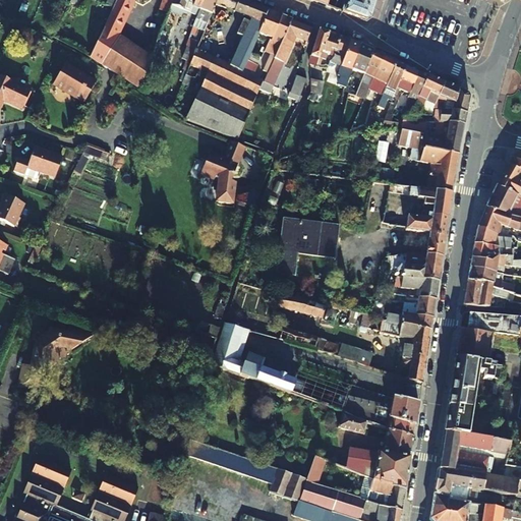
[(114,0),(112,6),(90,56),(138,89),(151,59),(152,58),(119,37),(135,0),(161,0),(158,9),(169,13),(174,0),(114,0)]
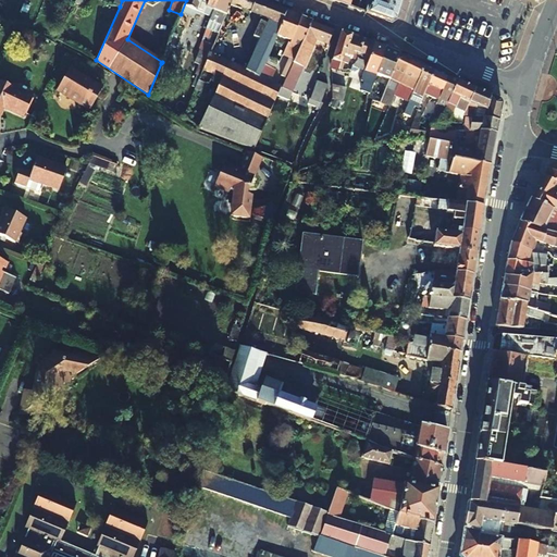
[(186,0),(181,14),(162,62),(161,63),(188,73),(203,35),(187,28),(194,9),(203,12),(207,7),(209,0),(186,0)]
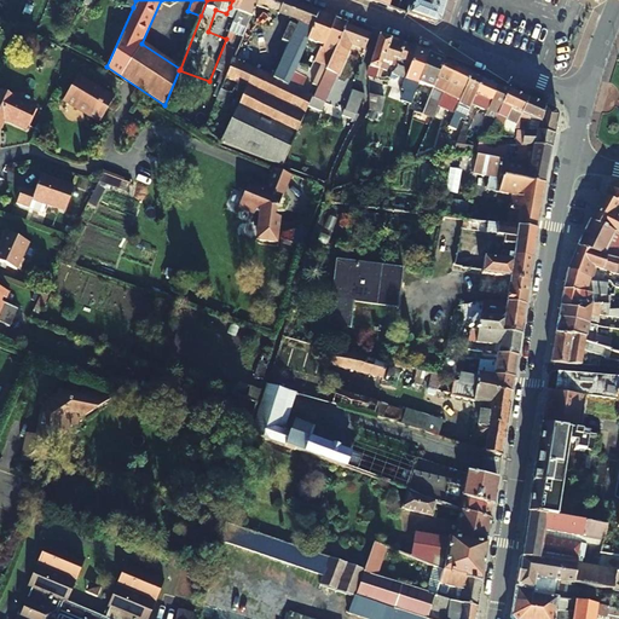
[(285,0),(258,0),(255,6),(253,6),(252,9),(254,10),(252,16),(246,29),(243,36),(217,99),(227,104),(233,90),(244,94),(221,143),(225,144),(226,143),(256,69),(243,63),(258,28),(259,29),(268,9),(279,12),(279,13),(281,15),(287,0),(285,0)]
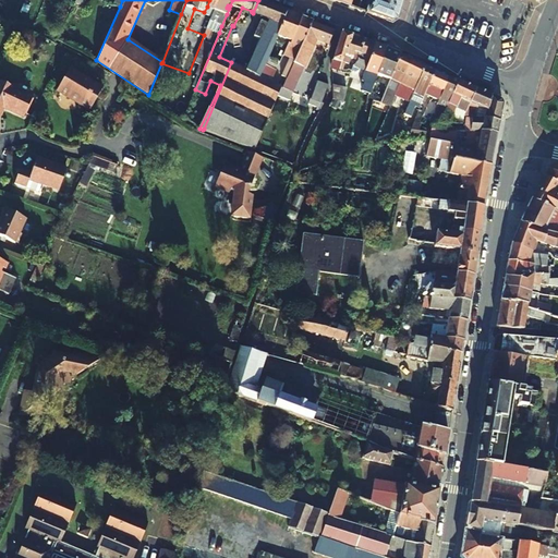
[(259,76),(265,64),(282,24),(281,24),(287,11),(258,0),(253,13),(267,19),(244,69),(231,62),(204,129),(203,130),(254,149),(280,87),(276,85),(265,79),(259,76)]
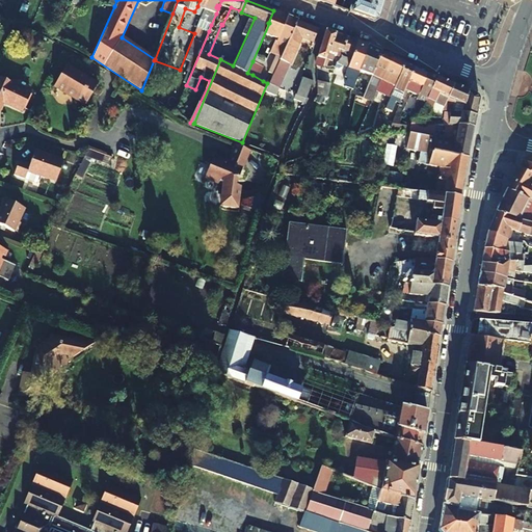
[(207,0),(200,0),(197,6),(204,9),(207,0)]
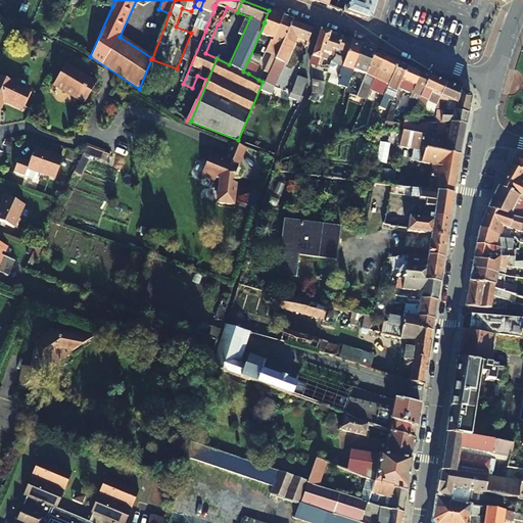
[(203,0),(200,9),(212,13),(215,8),(212,7),(214,5),(216,5),(218,0),(203,0)]
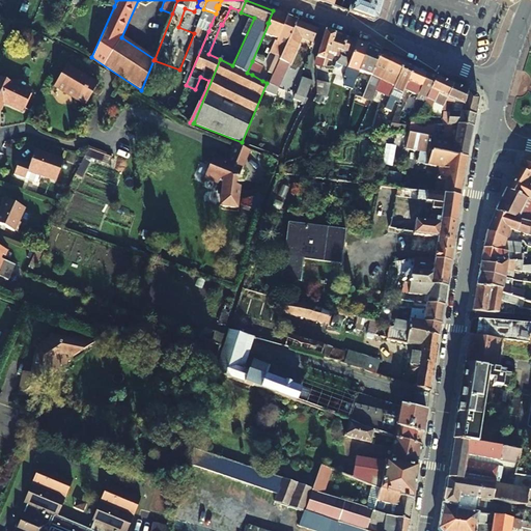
[(335,0),(333,7),(340,9),(342,0),(335,0)]
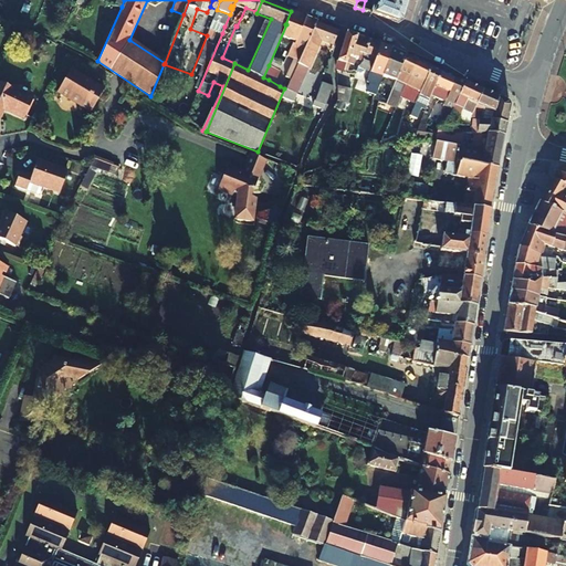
[(404,18),(409,0),(408,0),(374,0),(370,13),(397,22),(404,18)]
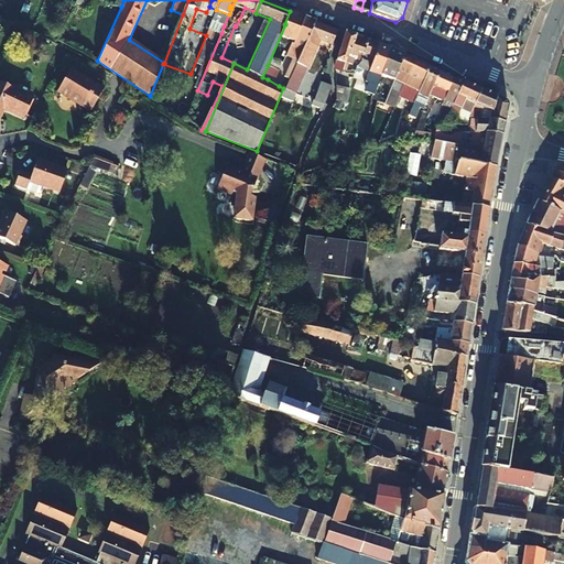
[(292,28),(273,68),(279,71),(288,52),(291,44),(293,44),(304,17),(290,11),(284,24),(285,24),(292,28)]
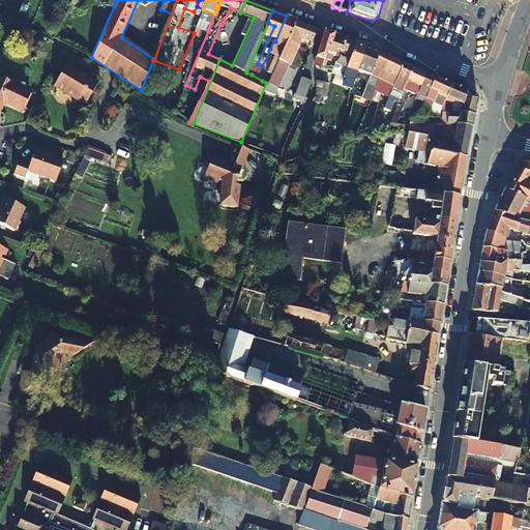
[(273,41),(270,49),(275,52),(262,81),(266,83),(268,84),(292,33),(297,21),(286,16),(275,41),(273,41)]
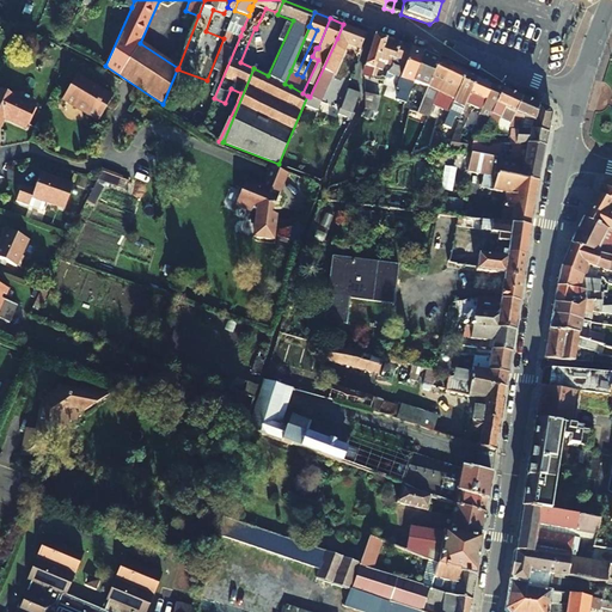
[(240,36),(243,29),(230,24),(226,31),(240,36)]
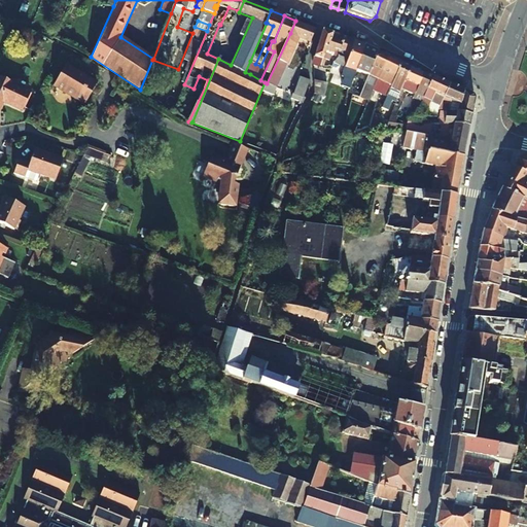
[(290,33),(267,83),(273,86),(276,81),(277,81),(297,37),(312,42),(316,28),(295,21),(290,33)]
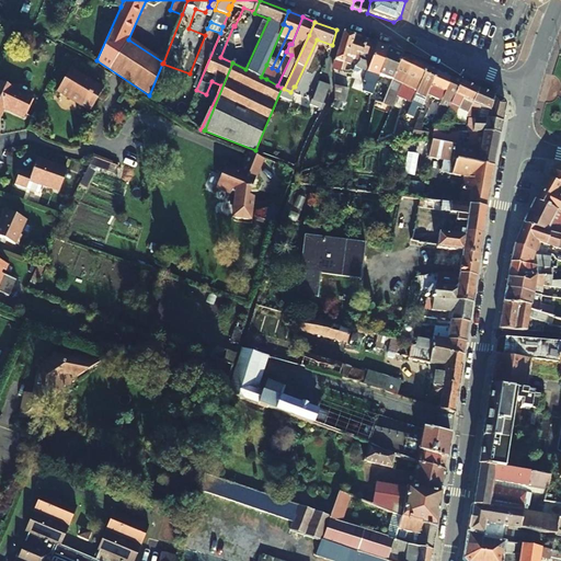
[(336,69),(344,70),(350,56),(347,55),(354,36),(343,33),(334,59),(339,63),(336,69)]
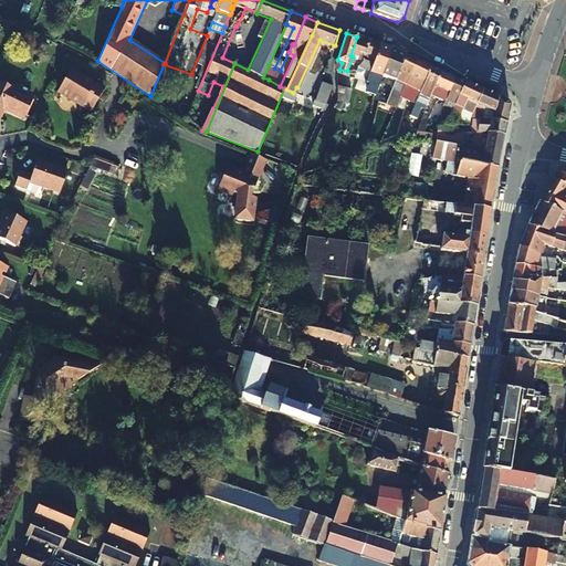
[(350,55),(353,56),(358,58),(360,54),(376,58),(379,45),(357,37),(350,55)]
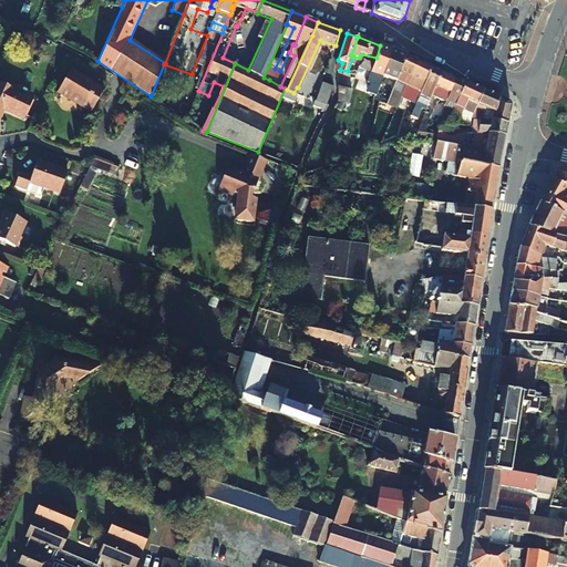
[(377,58),(374,65),(372,73),(375,75),(373,84),(379,88),(383,76),(392,50),(380,45),(377,58)]
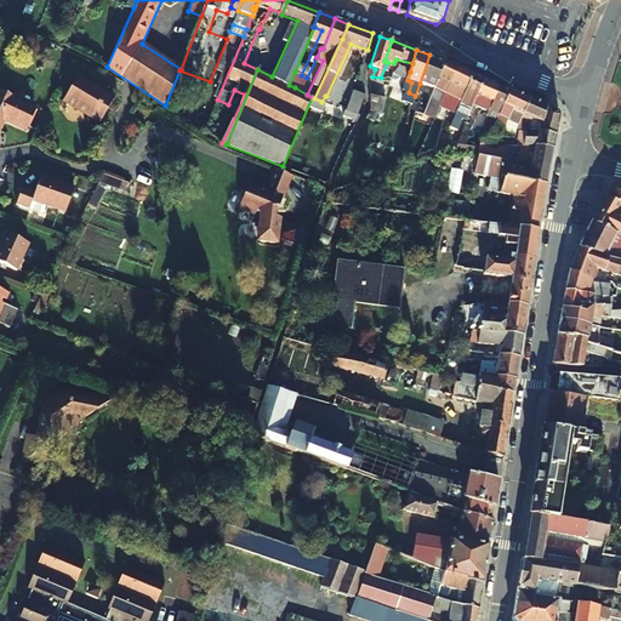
[(420,84),(433,87),(444,61),(429,55),(420,84)]
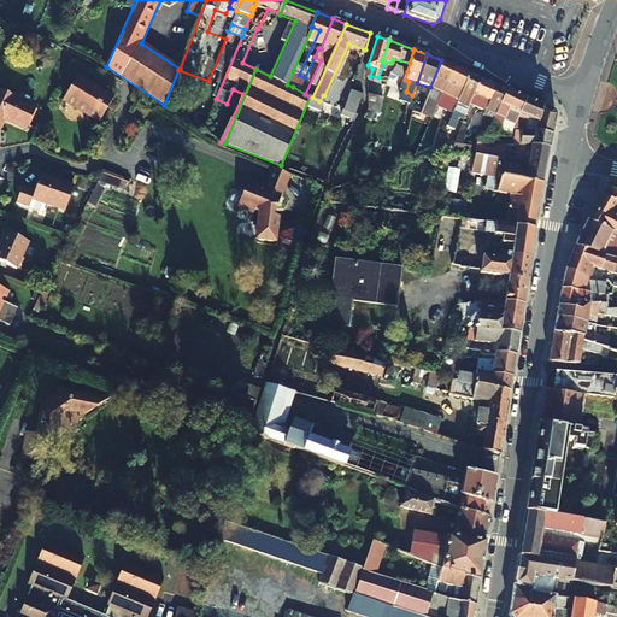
[(439,101),(442,92),(454,66),(441,60),(430,87),(421,112),(432,117),(439,101)]
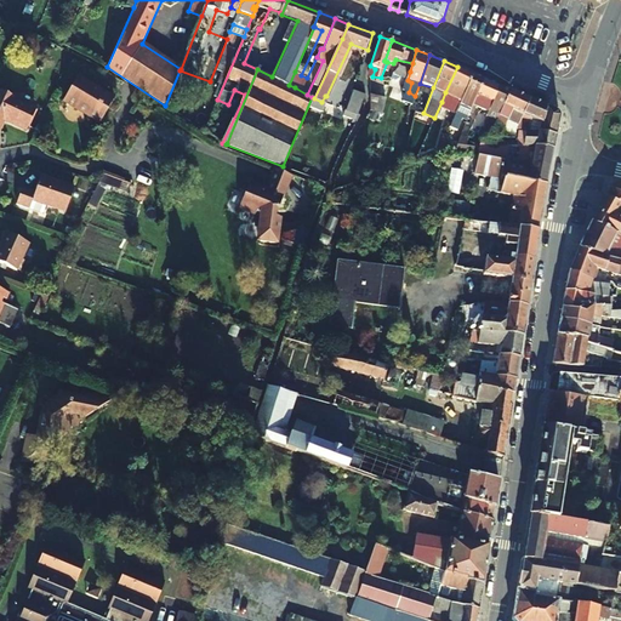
[(453,121),(456,112),(471,75),(472,73),(457,67),(445,92),(442,102),(450,107),(446,118),(453,121)]
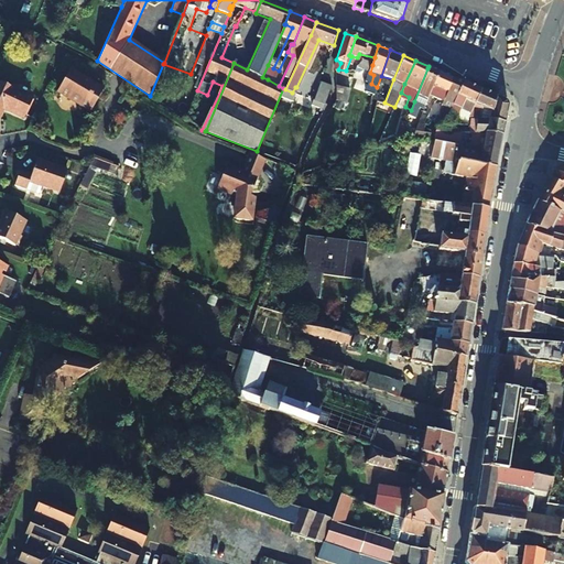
[(262,77),(268,79),(273,68),(268,65),(262,77)]
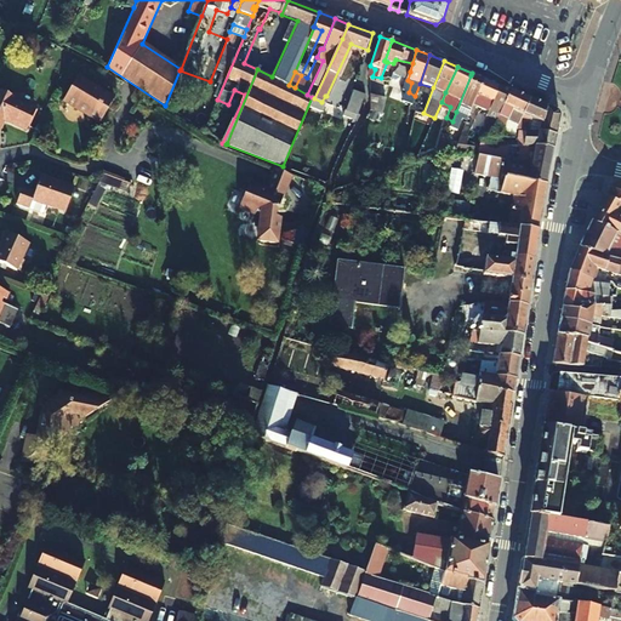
[(472,108),(472,106),(483,79),(472,73),(471,75),(456,112),(463,114),(467,107),(472,108)]
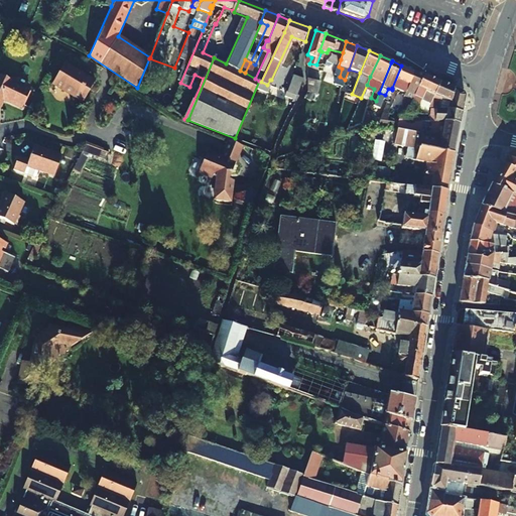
[(83,102),(94,81),(62,63),(51,85),(83,102)]
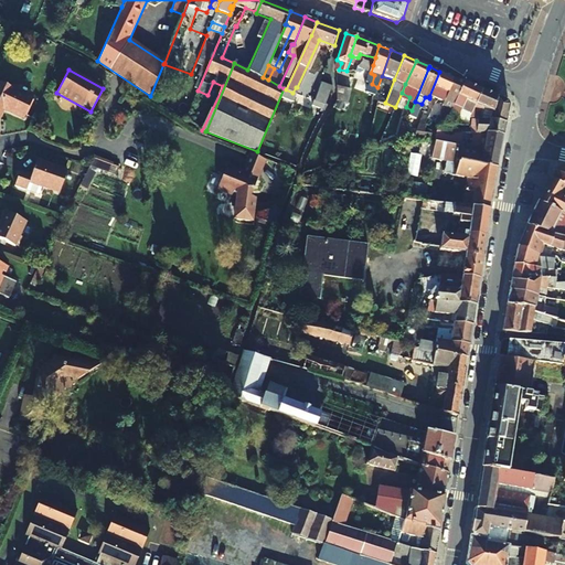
[(439,72),(429,96),(444,102),(454,78),(443,73),(439,72)]
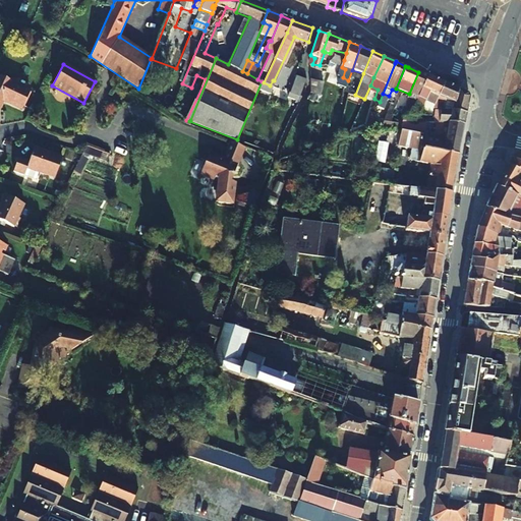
[(418,72),(409,94),(404,105),(404,113),(411,113),(426,75),(418,72)]
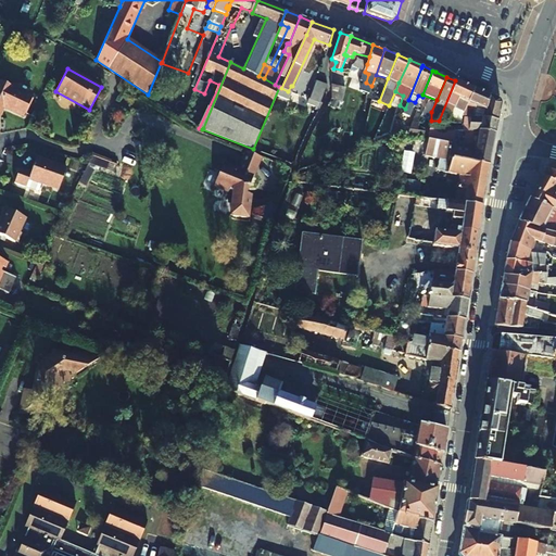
[(474,89),(455,80),(439,121),(446,122),(456,98),(467,102),(474,89)]
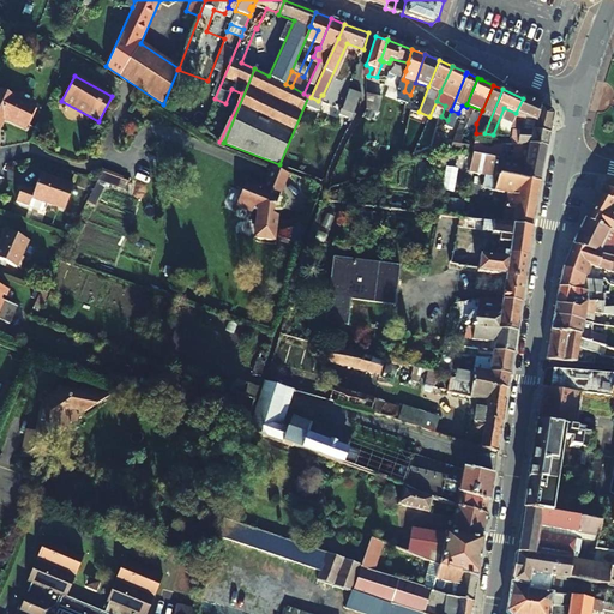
[(32,107),(0,91),(0,118),(7,121),(23,127),(29,114),(32,107)]
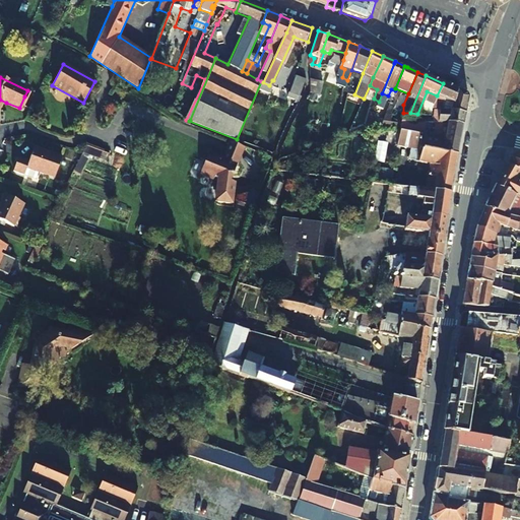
[(299,96),(304,80),(304,79),(296,77),(289,92),(299,96)]
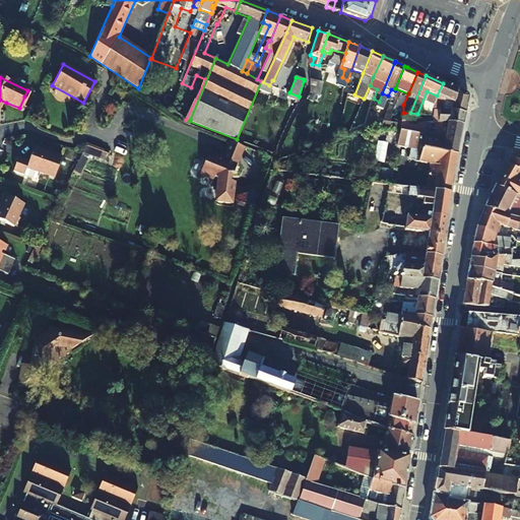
[(310,91),(319,95),(318,82),(309,79),(310,91)]
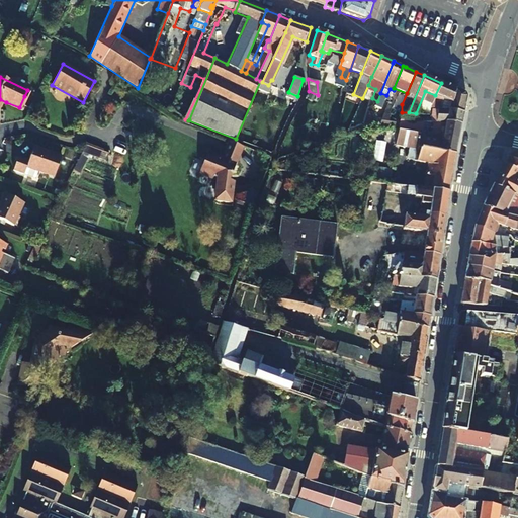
[(454,88),(441,83),(435,95),(450,102),(454,88)]
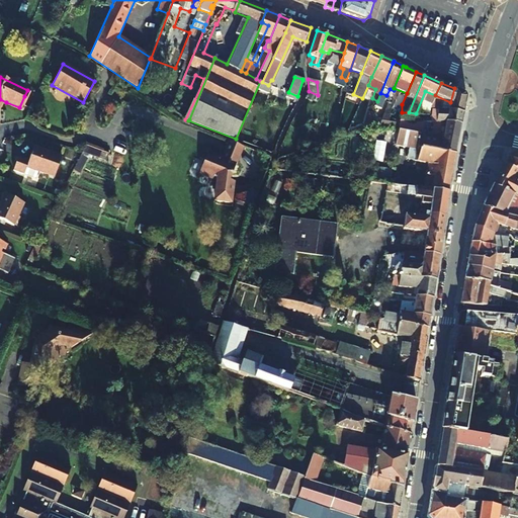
[(454,88),(450,102),(449,106),(433,106),(432,110),(449,110),(462,114),(466,99),(464,93),(454,88)]
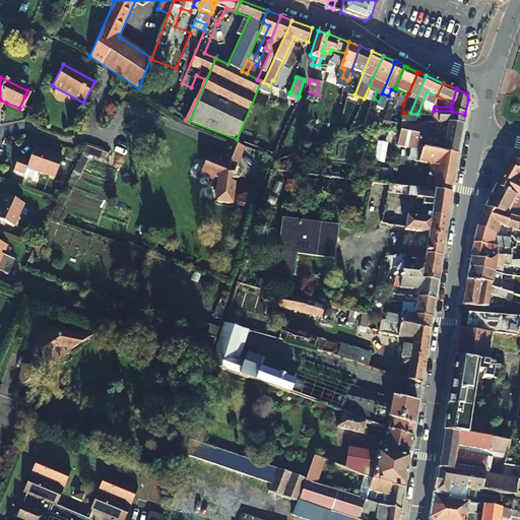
[(436,122),(448,122),(462,126),(464,115),(451,111),(434,111),(433,119),(427,118),(426,120),(426,121),(436,122)]
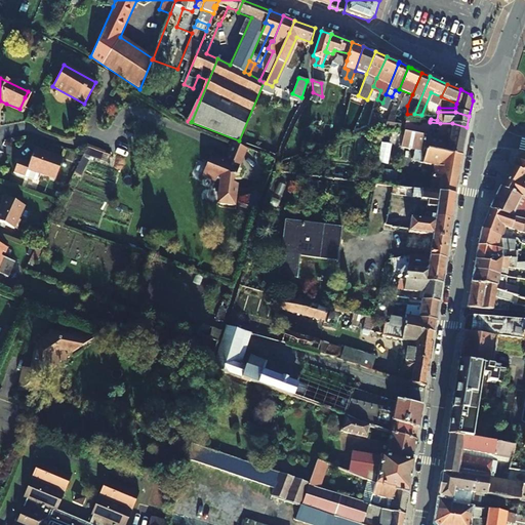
[(406,118),(404,131),(427,135),(430,122),(430,121),(406,118)]
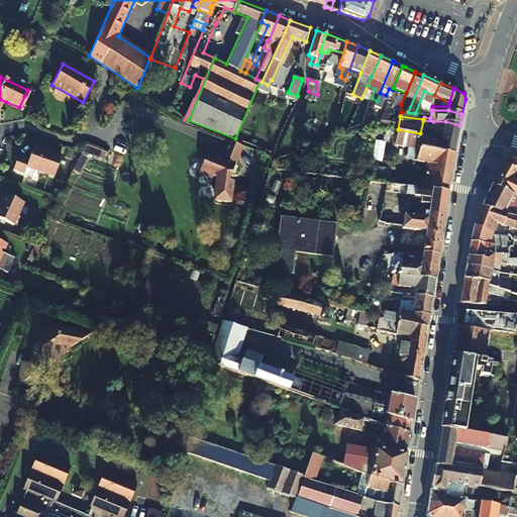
[(433,121),(430,135),(420,133),(416,149),(418,150),(420,147),(452,154),(459,125),(445,121),(433,121)]
